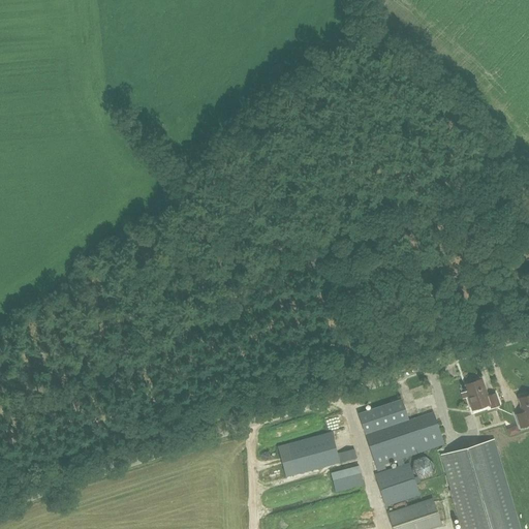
[(481,379),(466,384),(470,396),(467,397),(472,410),(490,404),(491,408),(499,405),(495,394),(488,396),(481,379)]
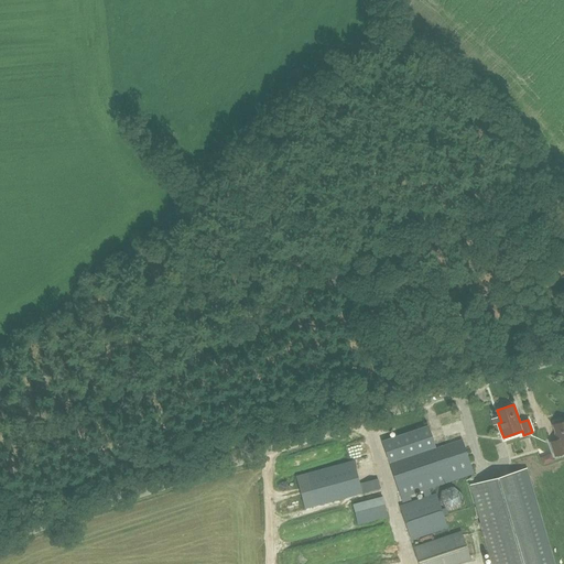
[(550,442),(555,456),(563,452),(563,420),(553,425),(557,440),(550,442)]
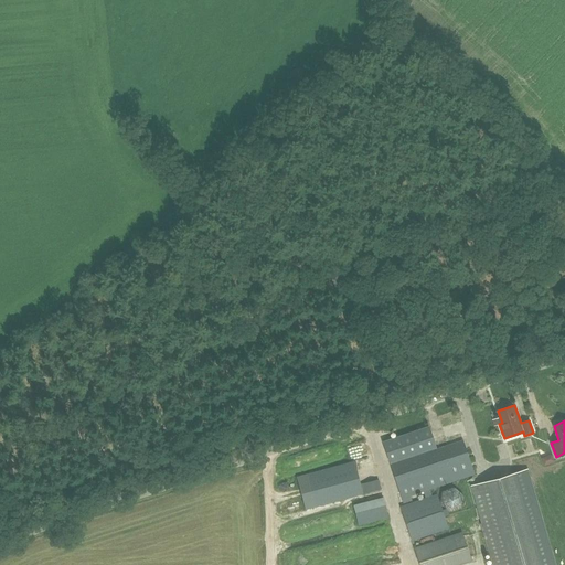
[(382,441),(390,462),(436,446),(428,425),(382,441)]
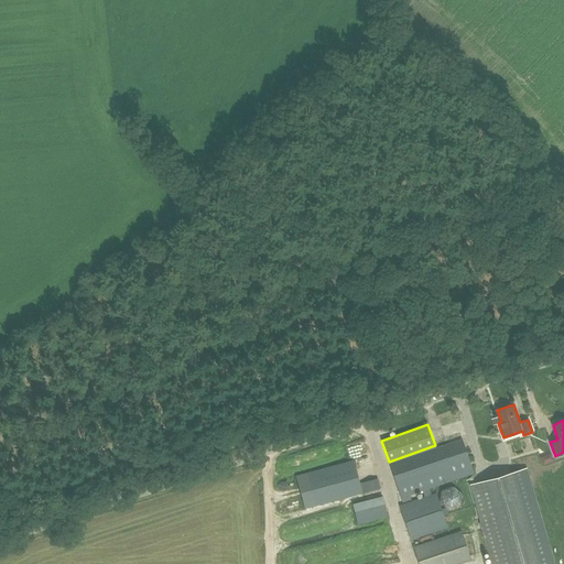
[(473,473),(461,438),(390,464),(401,497),(473,473)]
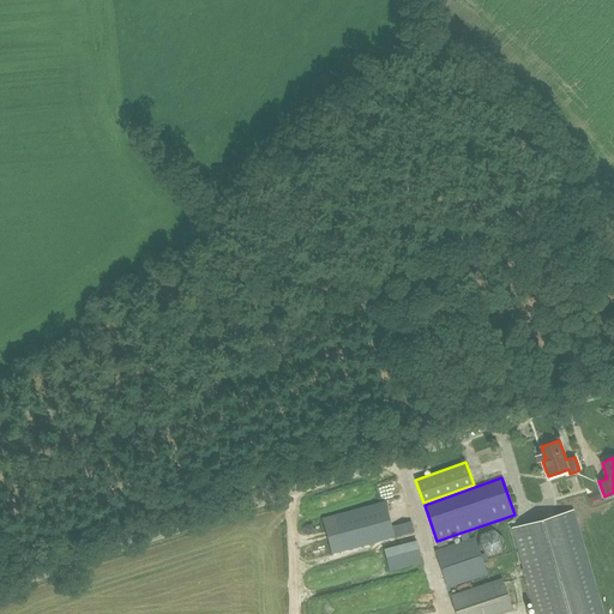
[(595,505),(606,500),(602,492),(591,497),(595,505)]
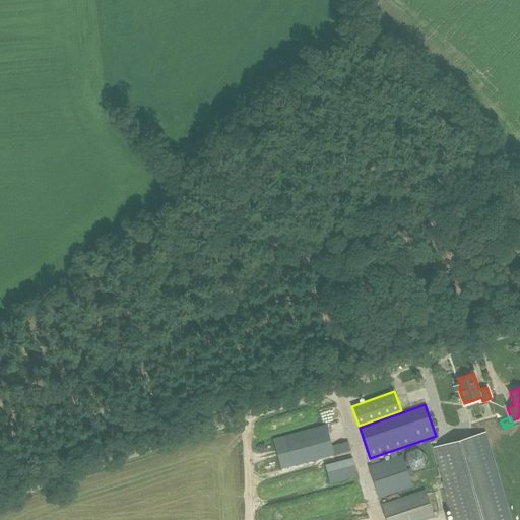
[(272,439),(280,468),(334,454),(326,424),(272,439)]
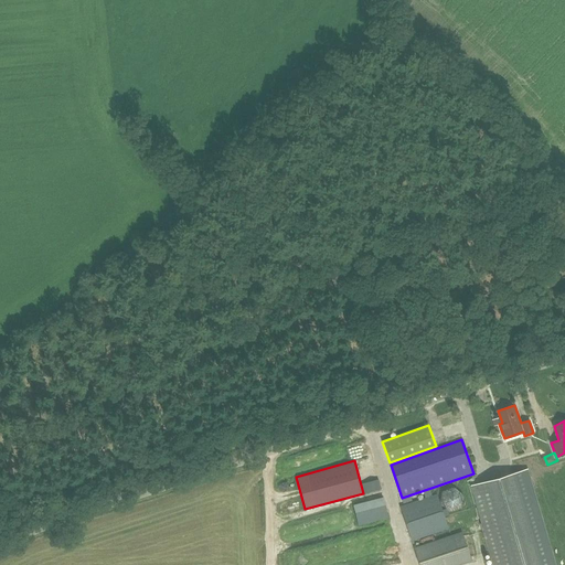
[(553,564),(526,469),(470,486),(493,564),(553,564)]
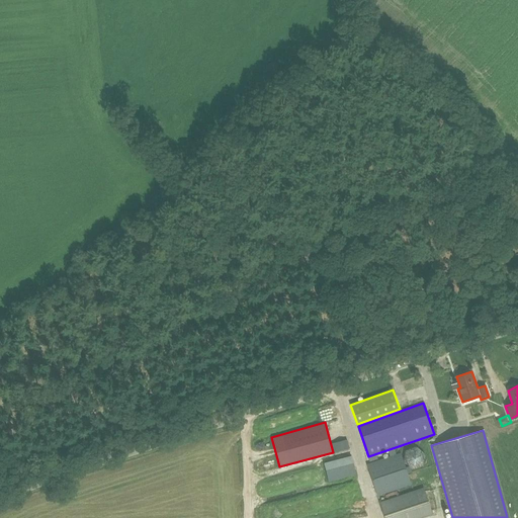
[(334,447),(350,446),(349,438),(334,438),(334,447)]
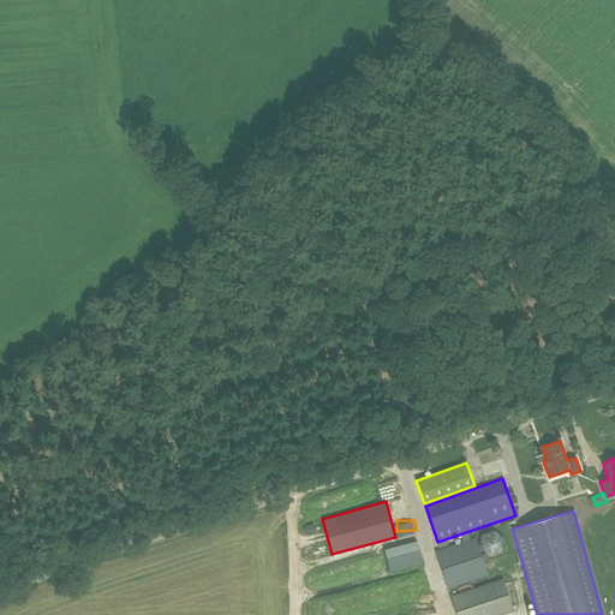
[(475,537),(436,550),(448,587),(488,574),(475,537)]
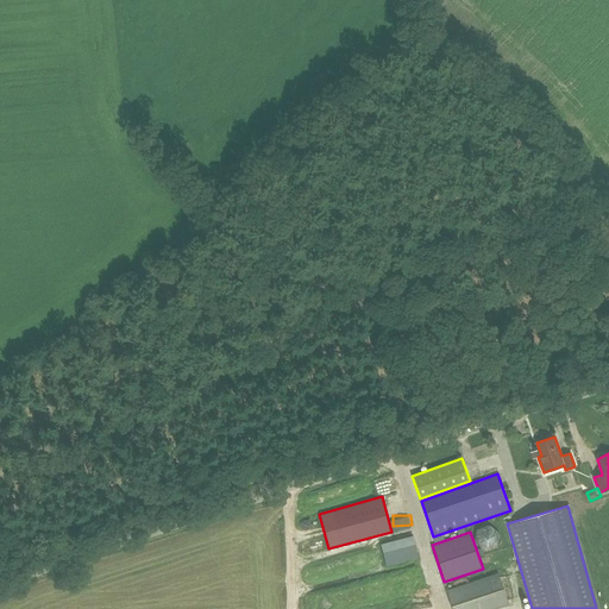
[(387,566),(419,558),(413,535),(381,545),(387,566)]
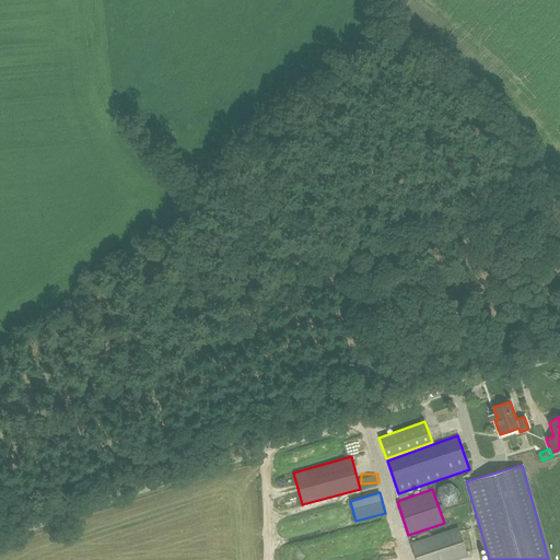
[(457,527),(411,543),(416,559),(452,559),(467,556),(457,527)]
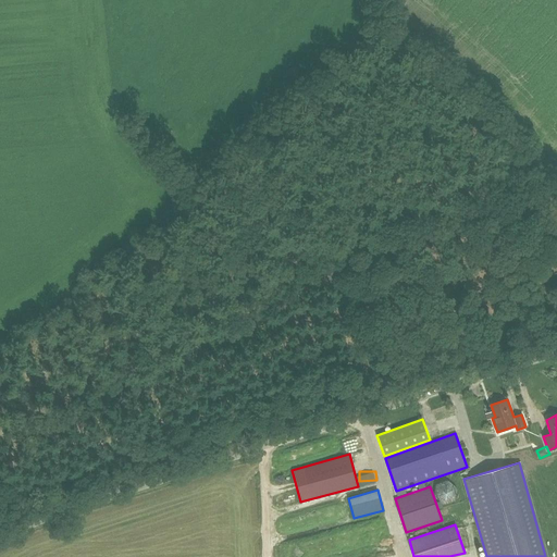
All buildings are outlined.
